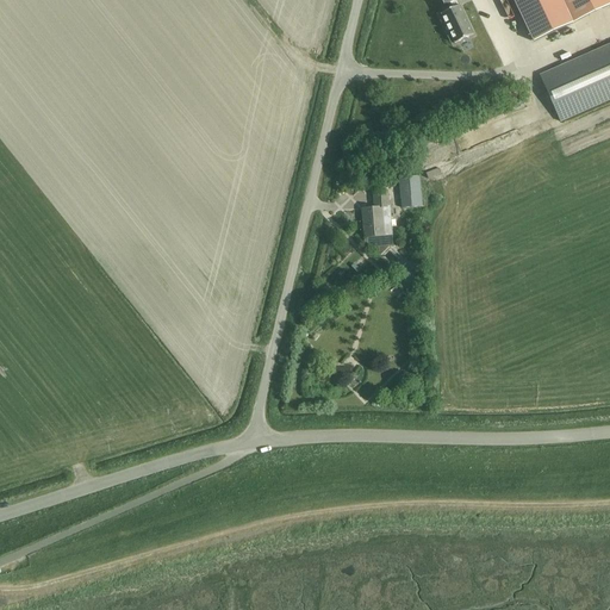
[(437,16),(452,44),(471,36),(456,7),(455,8),(453,1),(455,0),(440,0),(443,5),(448,2),(450,10),(437,16)]
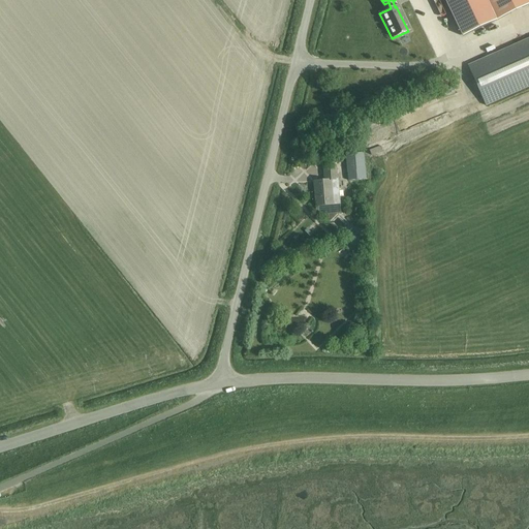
[(528,0),(444,0),(463,36),(528,4),(528,0)]
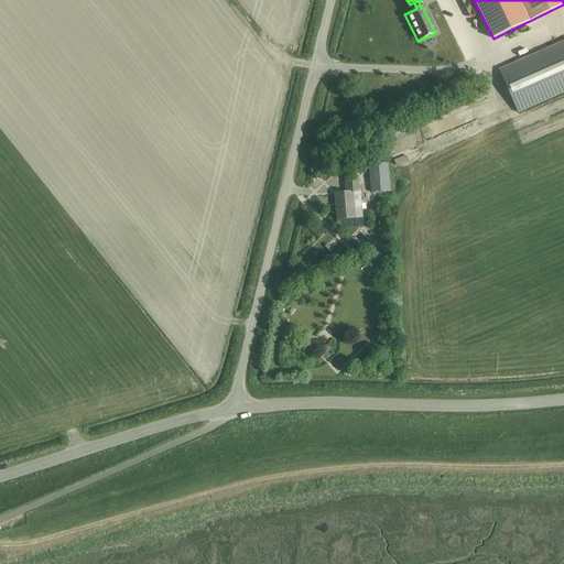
[(563,41),(499,71),(518,114),(563,93),(563,41)]
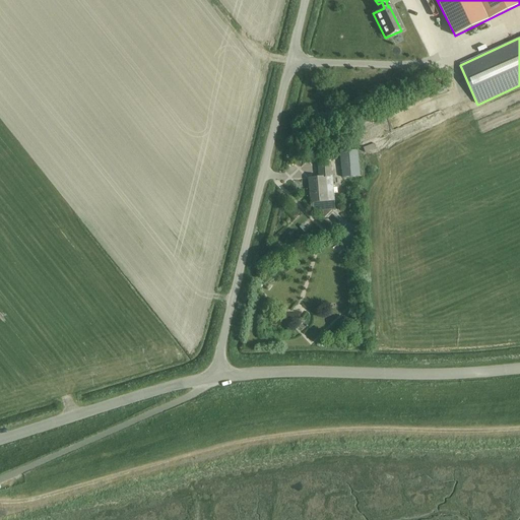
[(290,165),(283,166),(283,173),(307,172),(307,160),(290,160),(290,165)]
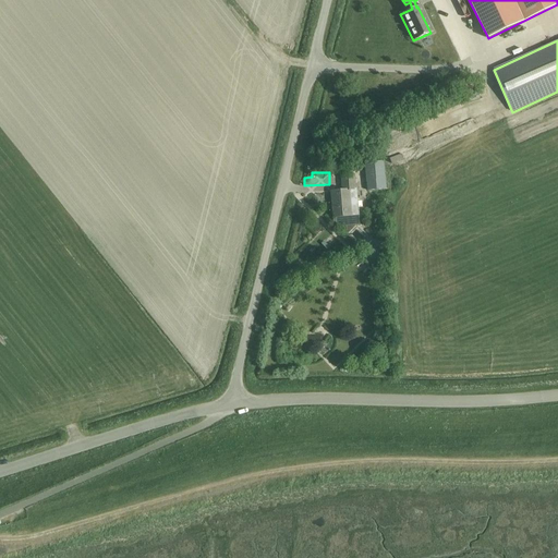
[(356,190),(355,190),(354,176),(341,177),(342,191),(331,192),(334,218),(352,217),(351,216),(359,216),(356,190)]
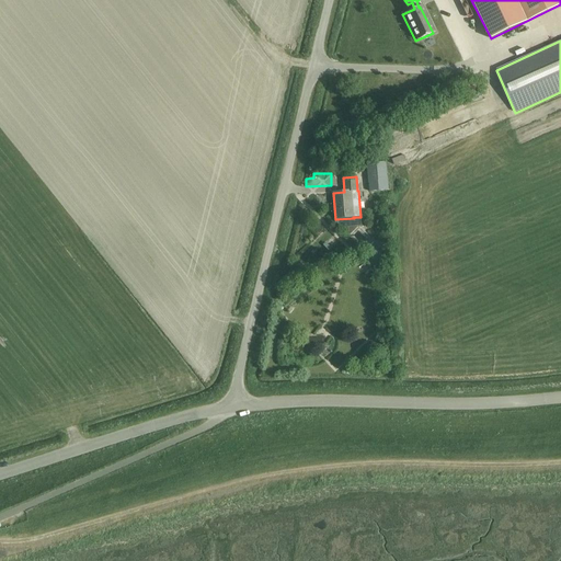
[(379,247),(387,240),(381,235),(374,241),(379,247)]
